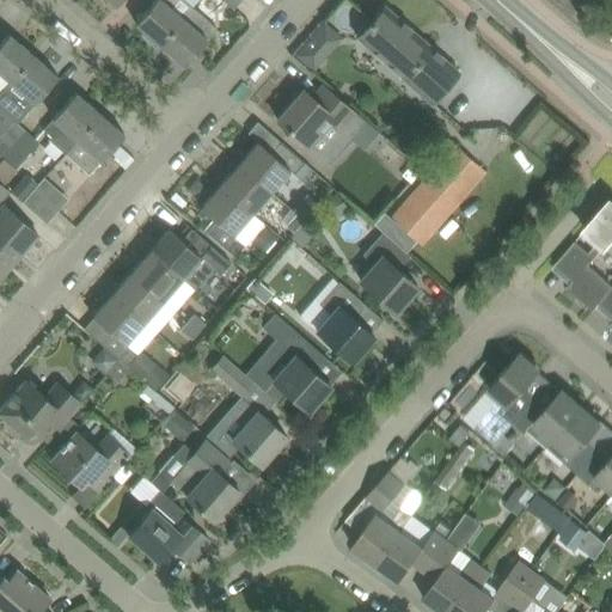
[(160,44),(193,7),(184,0),(155,0),(136,23),(160,44)]
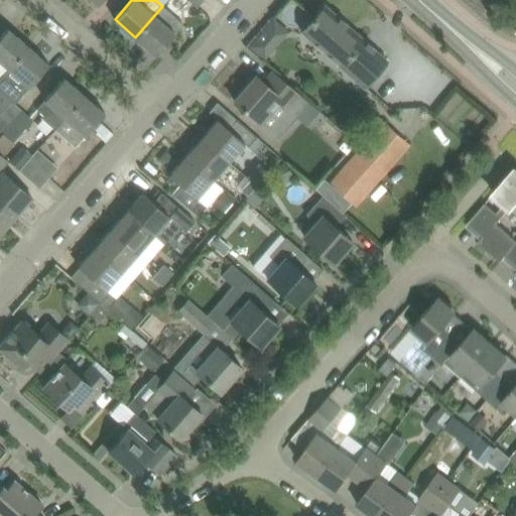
[(301,31),(364,87),(387,60),(325,5),(301,31)]
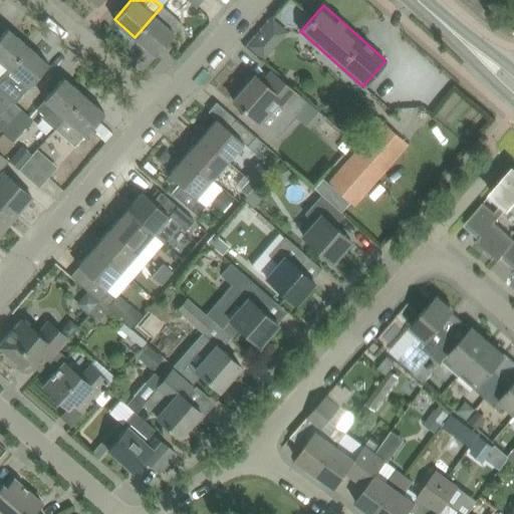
[(162,6),(135,37),(156,54),(183,23),(162,6)]
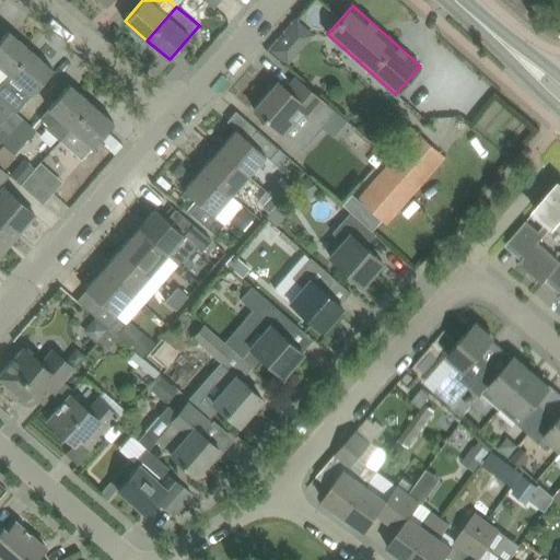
[(296,21),(269,49),(284,63),(312,35),(296,21)]
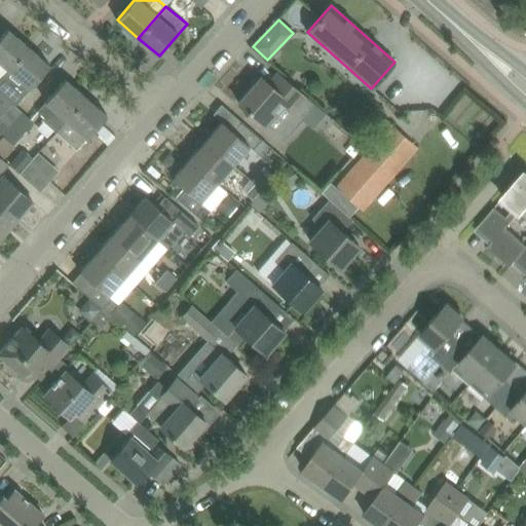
[(0,37),(0,61),(9,69),(29,46),(8,29),(0,37)]
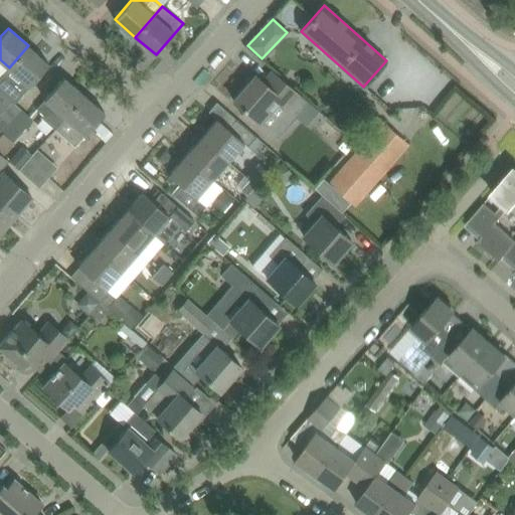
[(48,63),(28,45),(9,67),(0,77),(0,86),(16,101),(35,79),(48,63)]
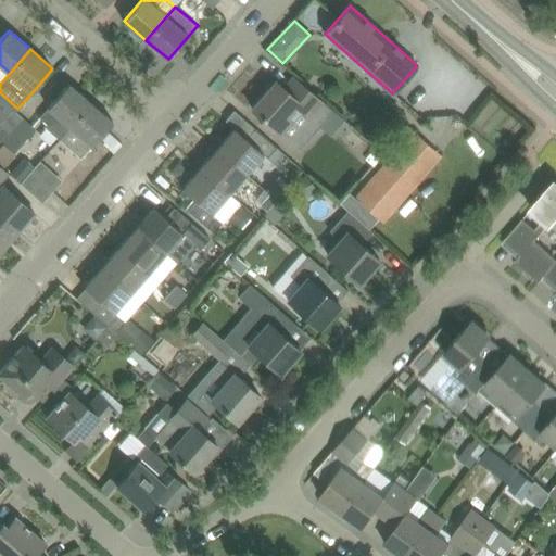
[(252,108),(280,133),(297,147),(312,129),(305,123),(324,102),(325,102),(294,76),(285,88),(276,80),(252,108)]
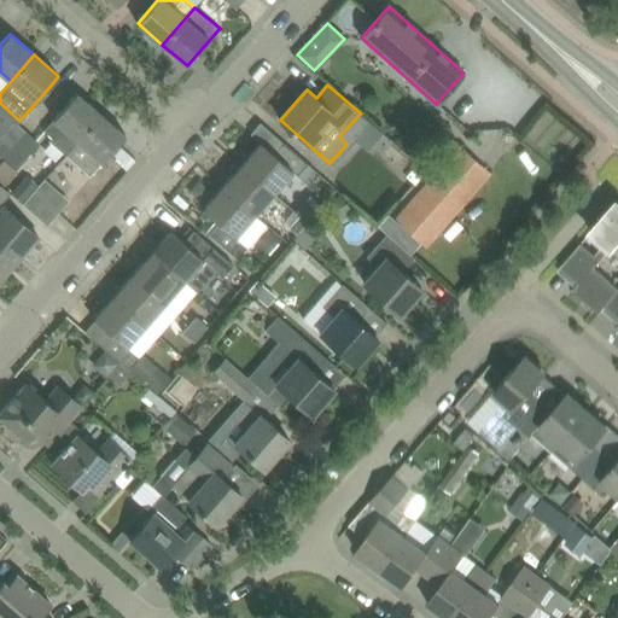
[(51,140),(65,155),(100,114),(77,93),(44,130),(53,138),(51,140)]
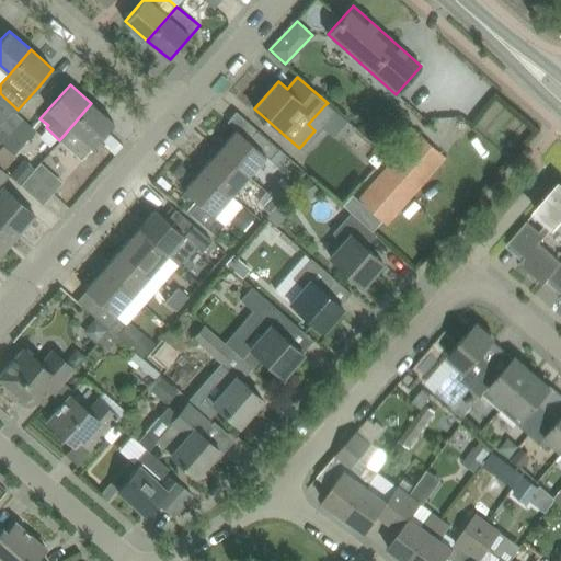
[(91,103),(59,140),(82,160),(114,123),(91,103)]
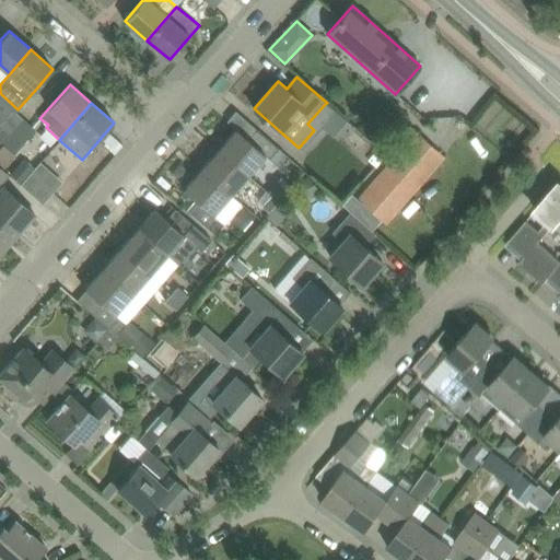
[(0,146),(23,119),(12,109),(0,123),(0,146)]
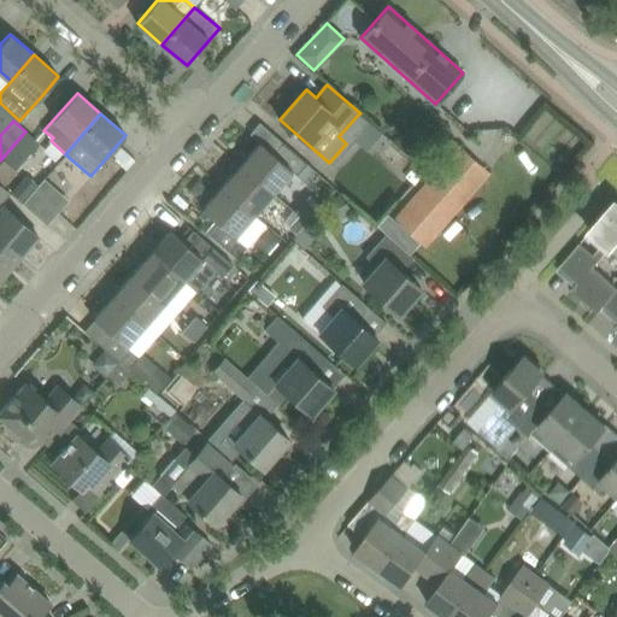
[(40,144),(25,131),(0,160),(0,163),(3,160),(16,171),(40,144)]
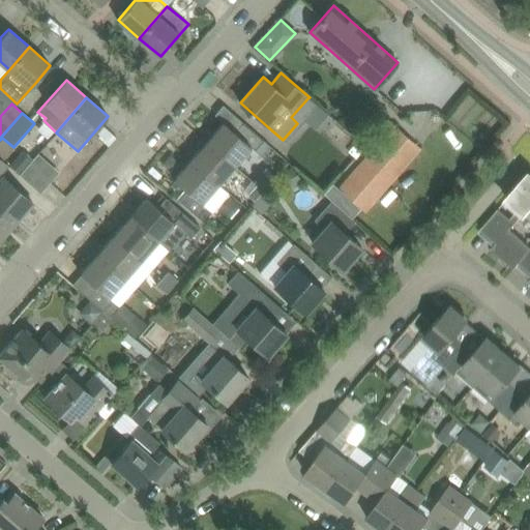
[(234,166),(251,147),(262,156),(271,146),(243,122),(235,131),(224,122),(213,134),(211,131),(204,139),(234,166)]
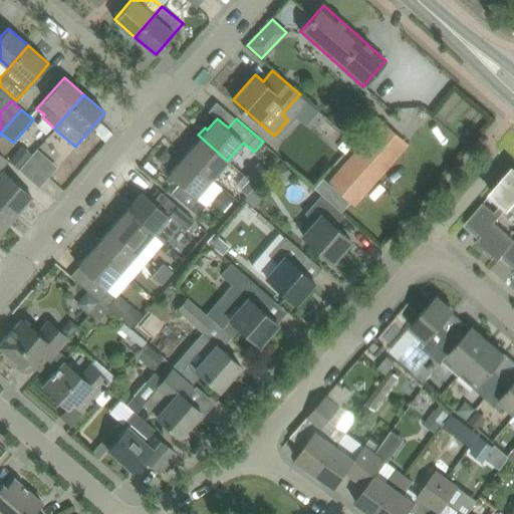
[(407,144),(382,122),(329,183),(353,204),(407,144)]
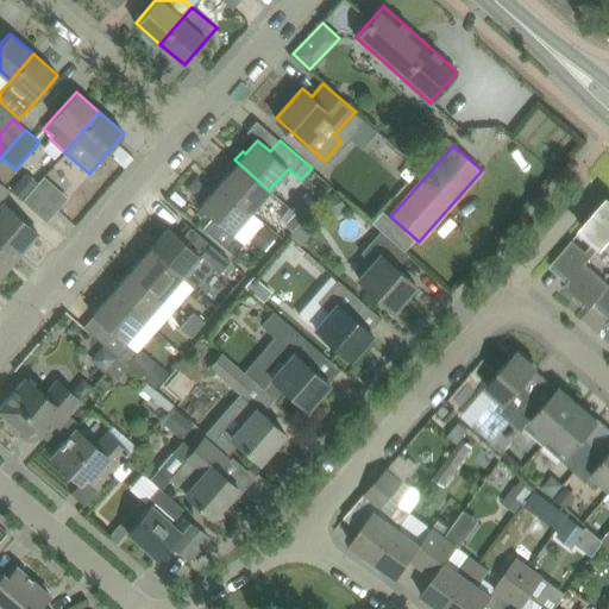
[(215,181),(251,212),(269,190),(234,159),(227,168),(230,170),(219,183),(217,181),(215,181)]
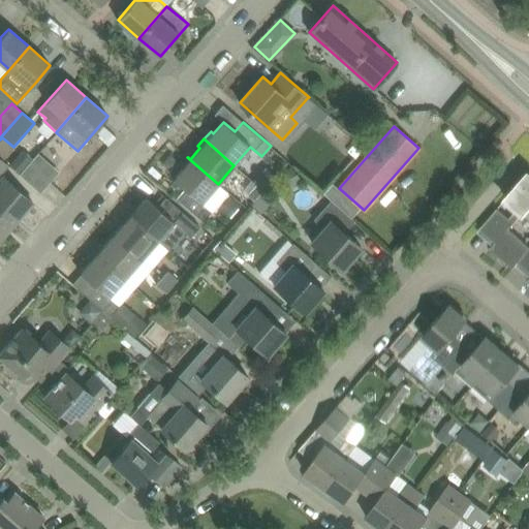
[(28,164),(18,155),(9,164),(20,173),(28,164)]
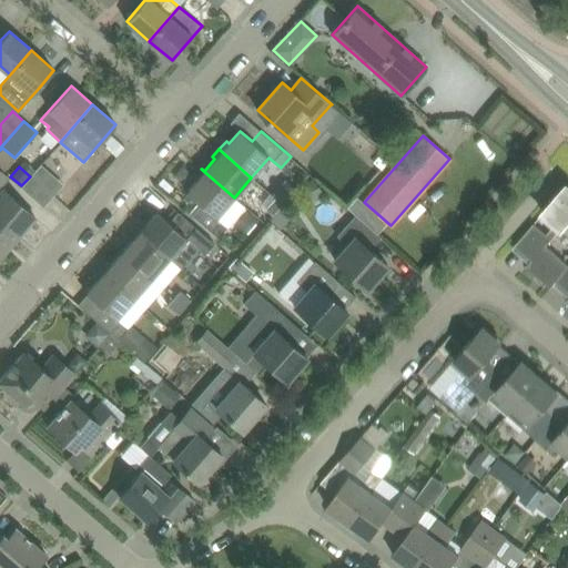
[(0,190),(10,178),(0,169),(0,190)]
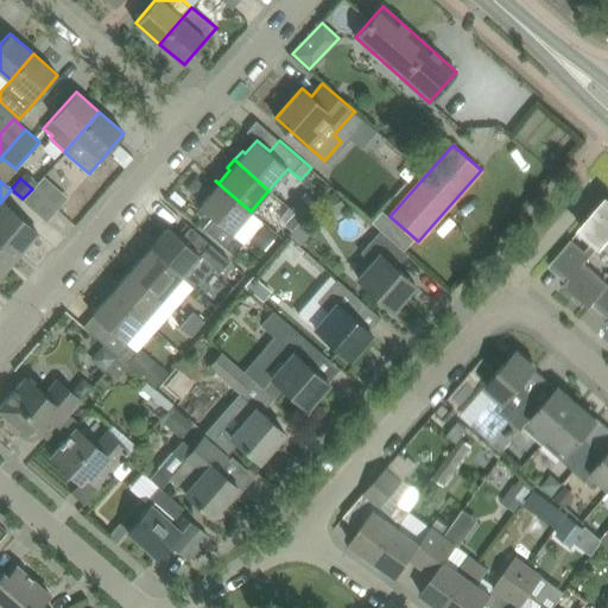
[(203,228),(234,255),(244,244),(232,233),(251,211),(215,181),(208,189),(211,191),(200,206),(213,216),(203,228)]
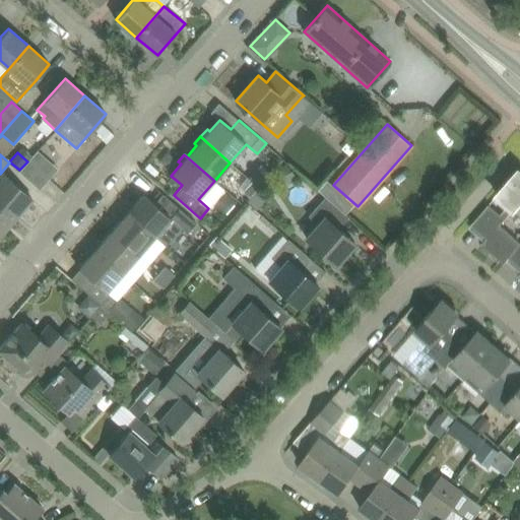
[(28,160),(19,172),(40,190),(50,179),(28,160)]
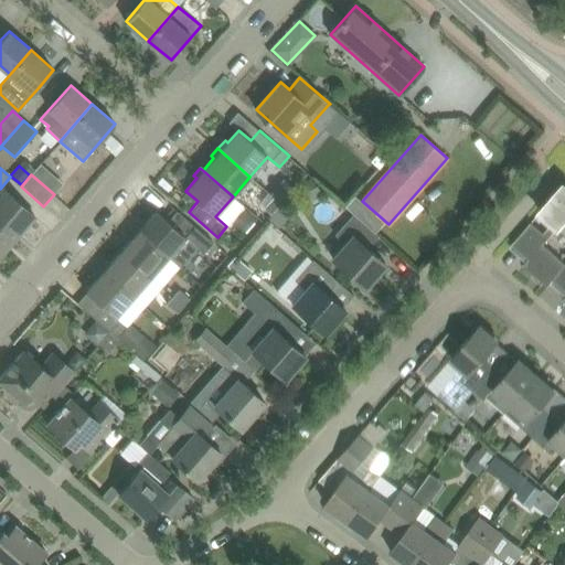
[(270,193),(274,196),(280,203),(295,188),(284,178),(270,193)]
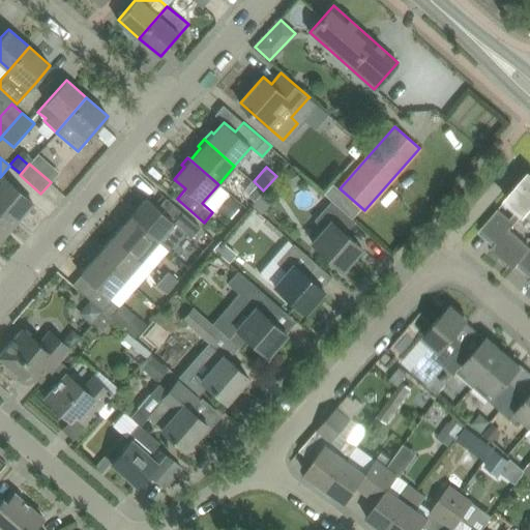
[(529,207),(529,172),(529,173),(507,199),(519,209),(510,218),(499,208),(481,229),(497,242),(491,248),(513,268),(520,262),(519,262),(529,248),(529,246),(510,230),(529,207)]
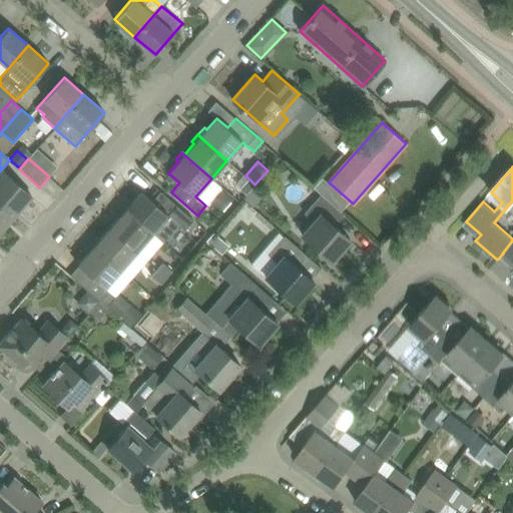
[(3,171),(0,174),(0,207),(12,218),(32,195),(3,171)]
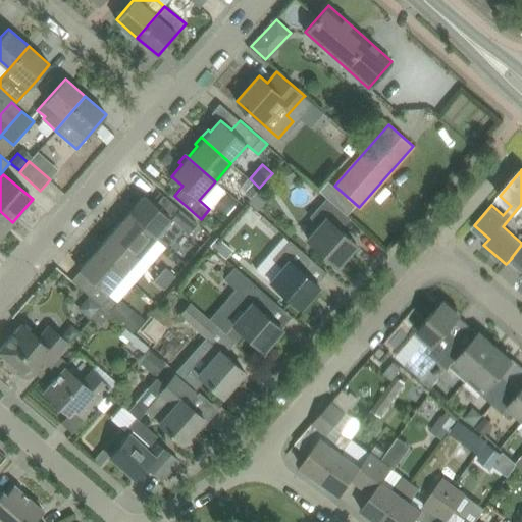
[(259,188),(253,181),(245,191),(251,197),(259,188)]
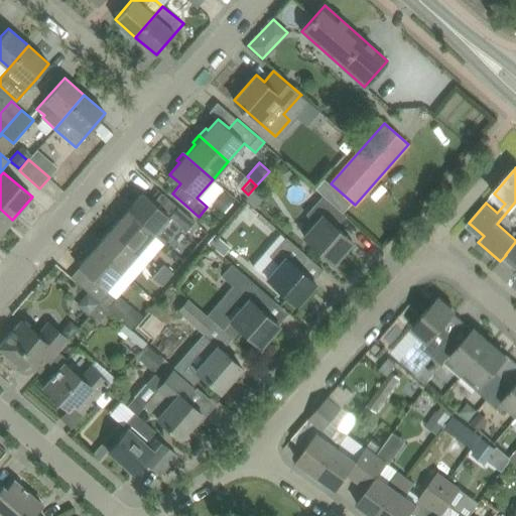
[(225,190),(213,205),(223,213),(235,199),(225,190)]
